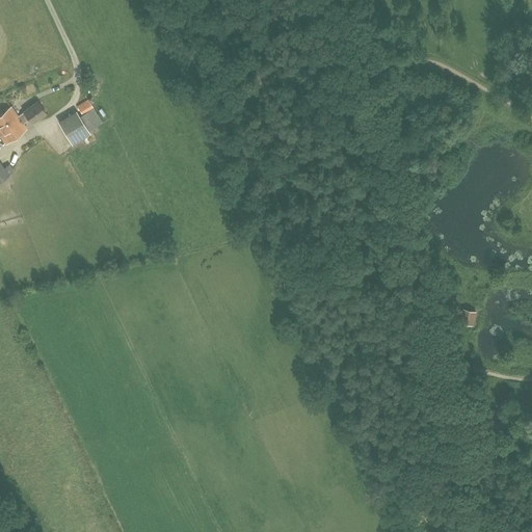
[(81,114),(92,107),(87,99),(76,106),(81,114)]
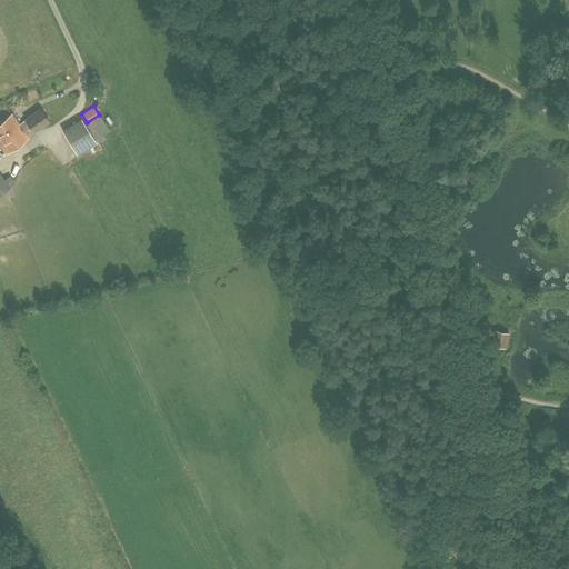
[(25,120),(18,125),(17,126),(23,133),(31,128),(33,131),(48,121),(40,109),(25,120)]
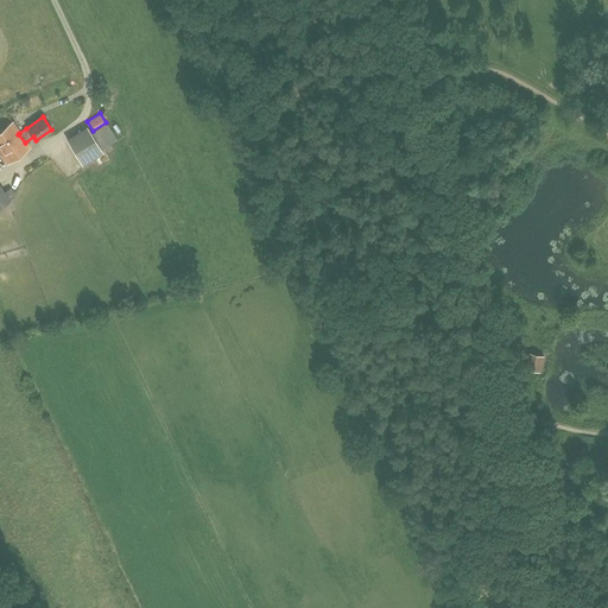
[(18,134),(19,133),(12,124),(0,131),(0,152),(7,163),(29,147),(25,143),(18,134)]
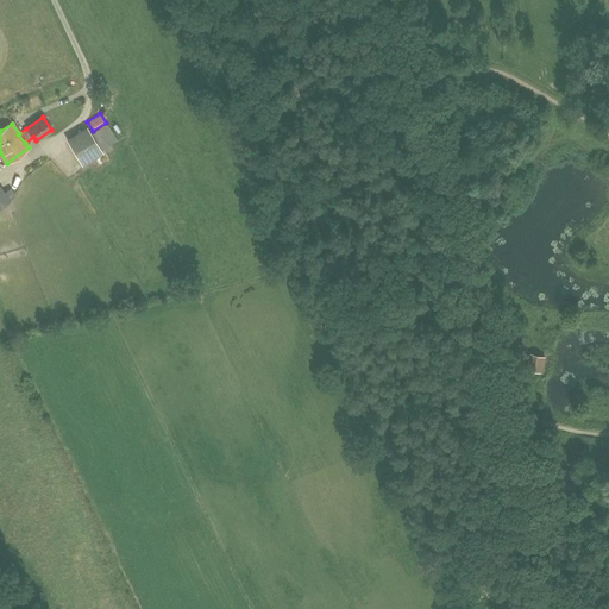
[(111,144),(101,127),(90,133),(96,144),(83,152),(77,143),(70,146),(82,167),(104,154),(101,150),(111,144)]
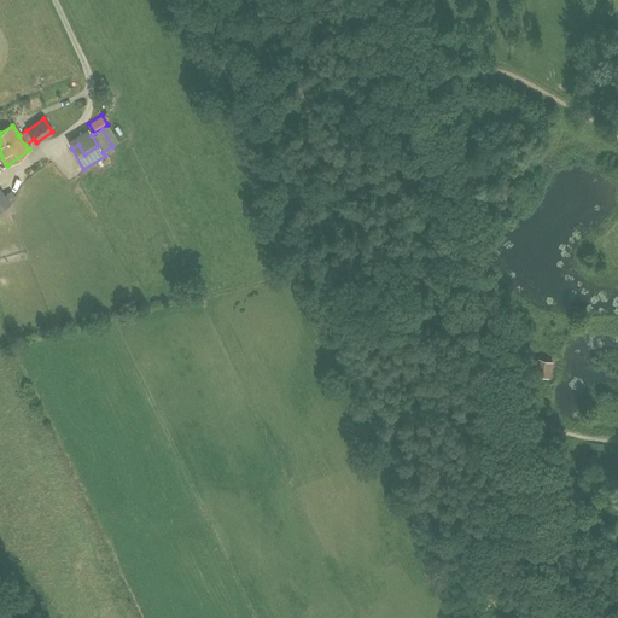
[(9,192),(0,197),(0,209),(13,200),(9,192)]
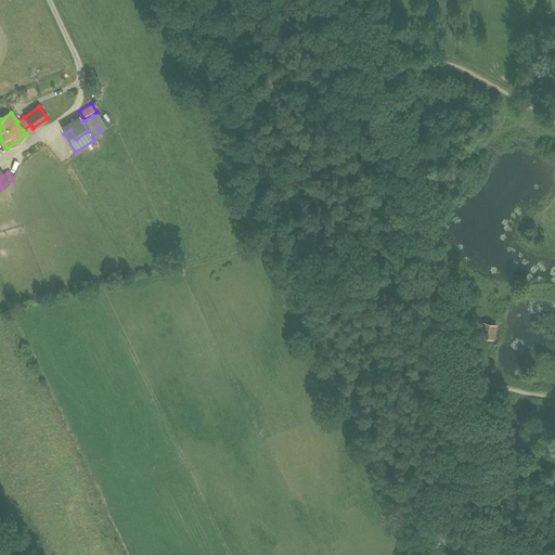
[(483,335),(495,337),(498,323),(486,321),(483,335)]
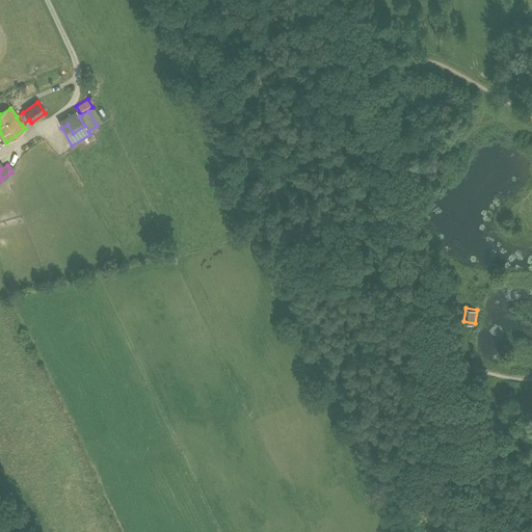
All buildings are outlined.
